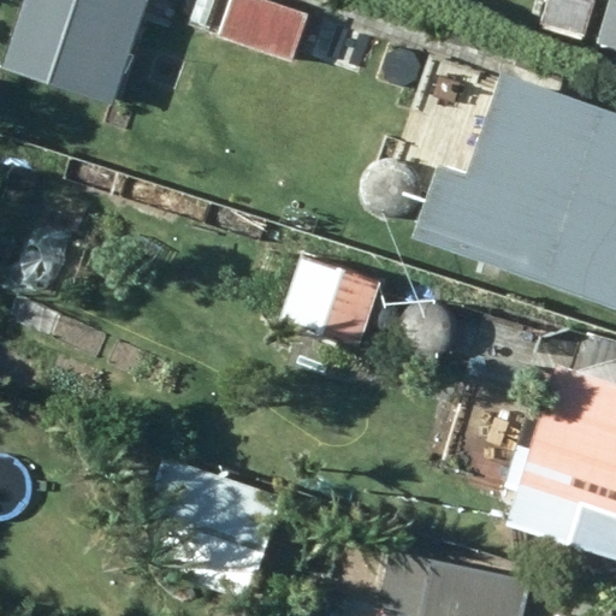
[(111,107),(146,0),(27,0),(3,71),(111,107)]
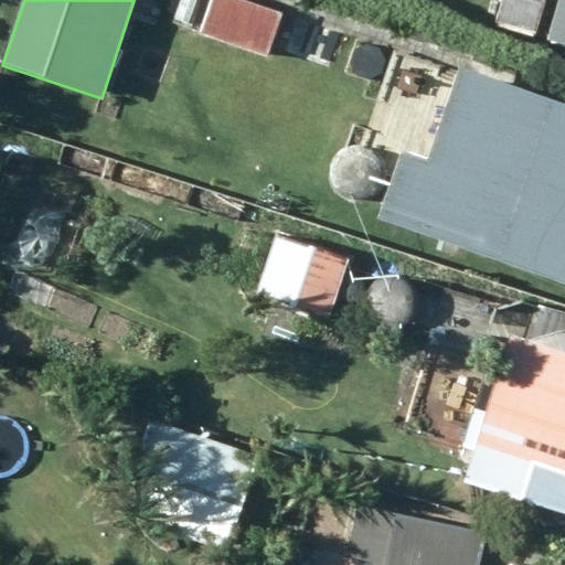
[(189,32),(201,0),(178,0),(169,23),(189,32)]
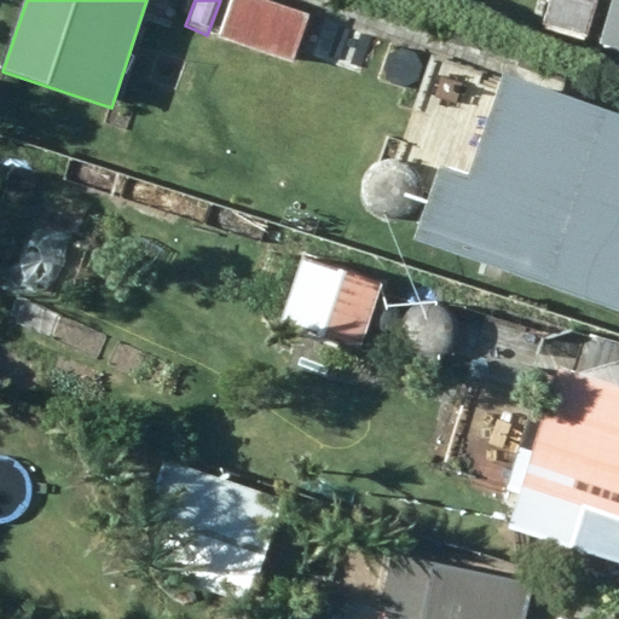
[(310,17),(262,0),(231,0),(218,38),(293,64),(310,17)]
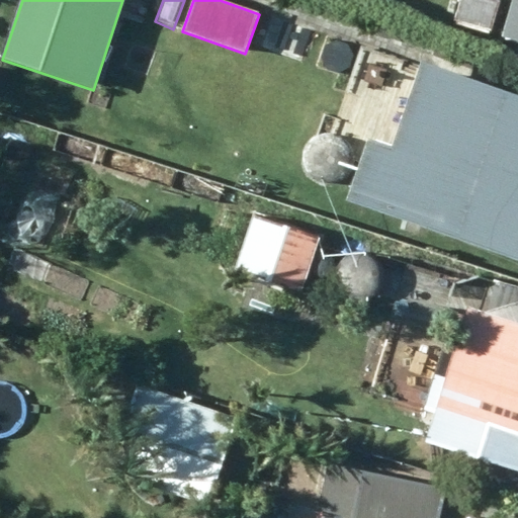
[(491,33),(500,3),(488,0),(461,0),(456,22),(491,33)]
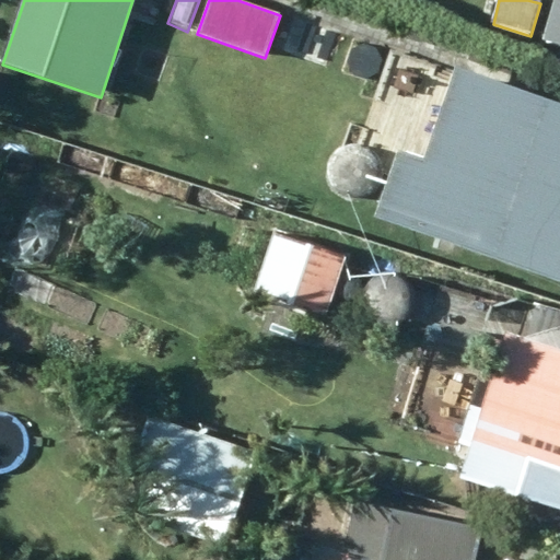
[(559,0),(555,0),(543,43),(559,47),(559,0)]
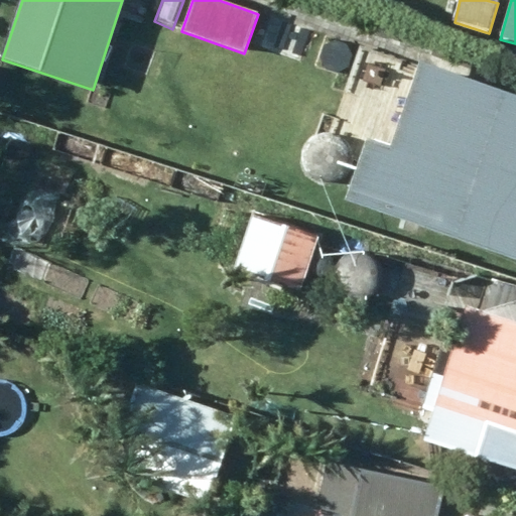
[(312,32),(271,18),(261,49),(302,63),(312,32)]
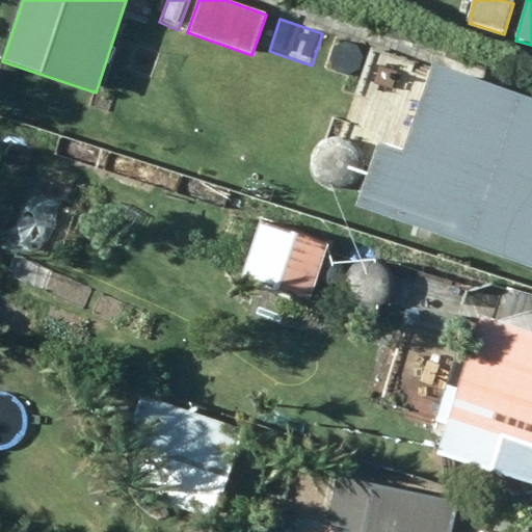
[(353,208),(531,269),(531,104),(431,70),(401,156),(374,148),(353,208)]
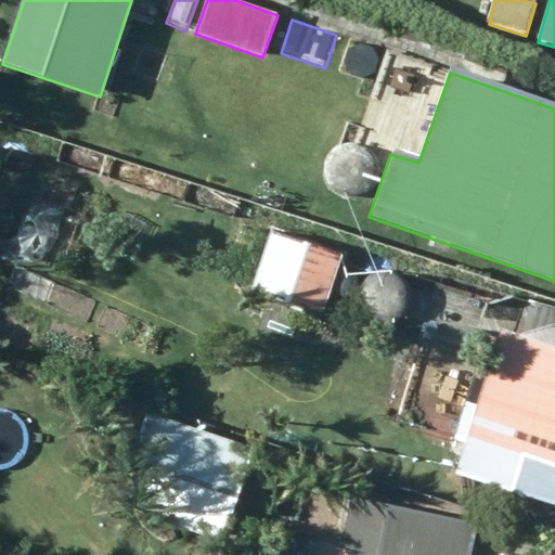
[(323,314),(343,257),(272,232),(252,289),(270,296),(267,307),(301,320),(306,308),(323,314)]
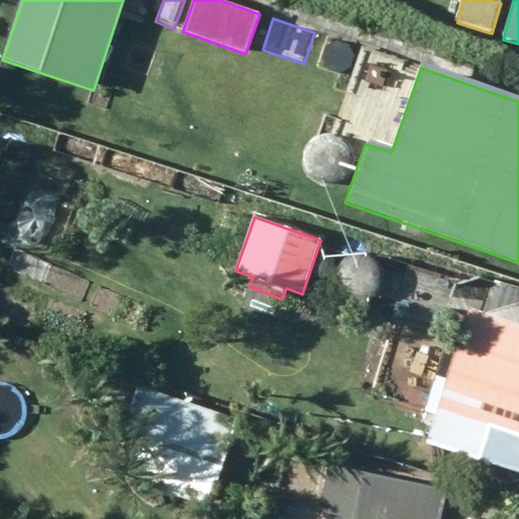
[(428,444),(518,474),(518,293),(497,287),(489,315),(470,309),(467,317),(446,309),(440,329),(462,337),(428,444)]
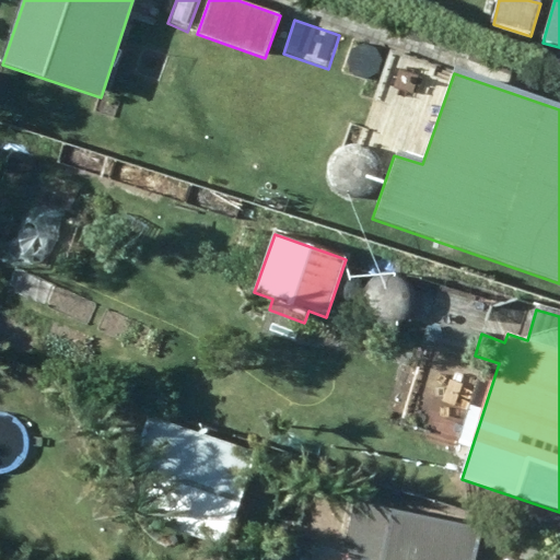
[(223,540),(253,454),(154,420),(137,469),(160,478),(147,515),(223,540)]
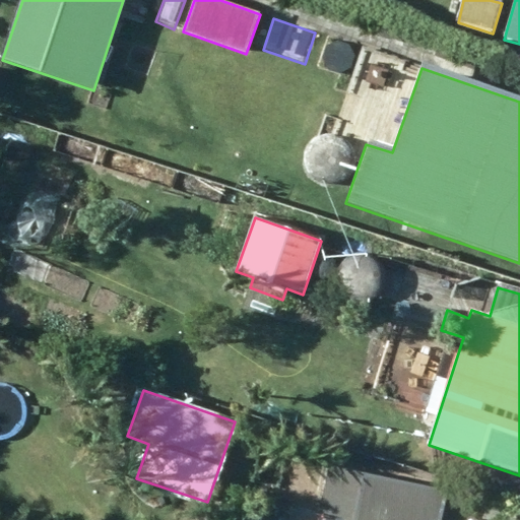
[(443,519),(449,493),(329,465),(317,516),(332,519),(443,519)]
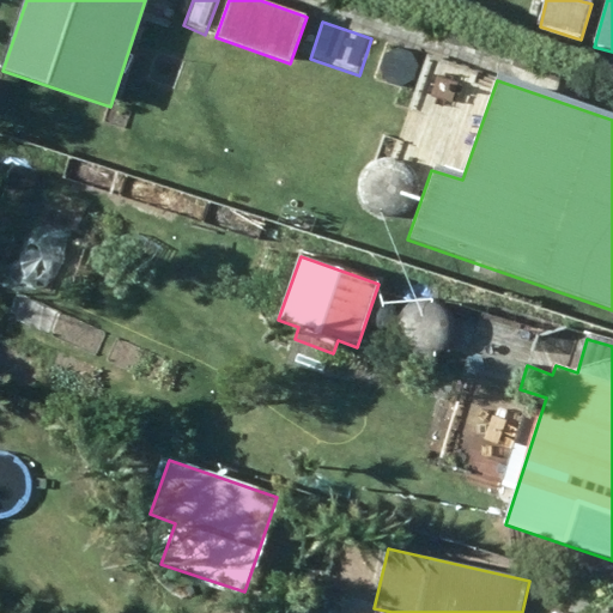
All buildings are outlined.
